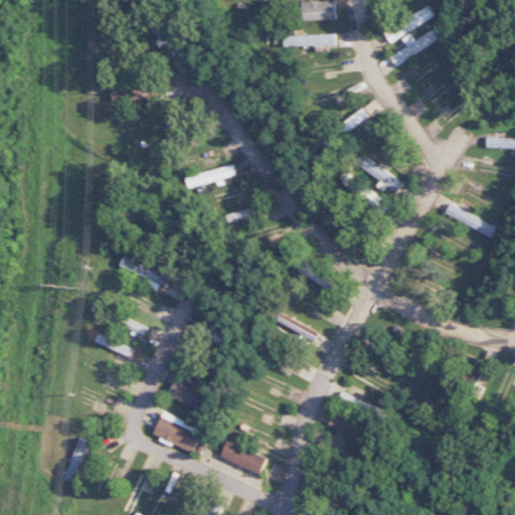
[(303,21),(336,20),(335,1),(303,2),(303,21)]
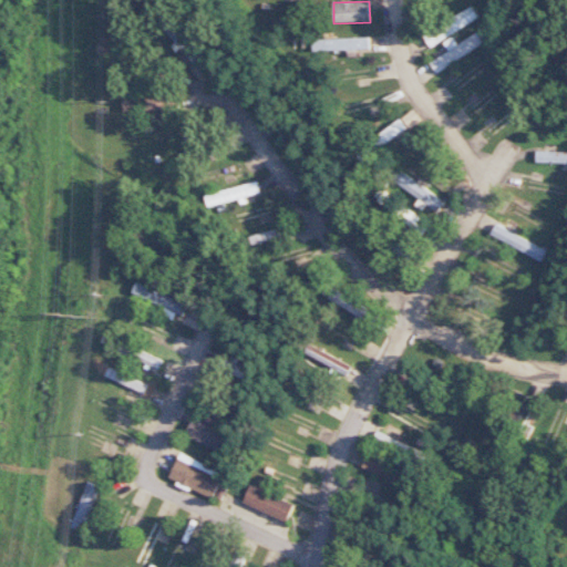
[(480,19),(473,7),(423,35),(430,47),(480,19)]
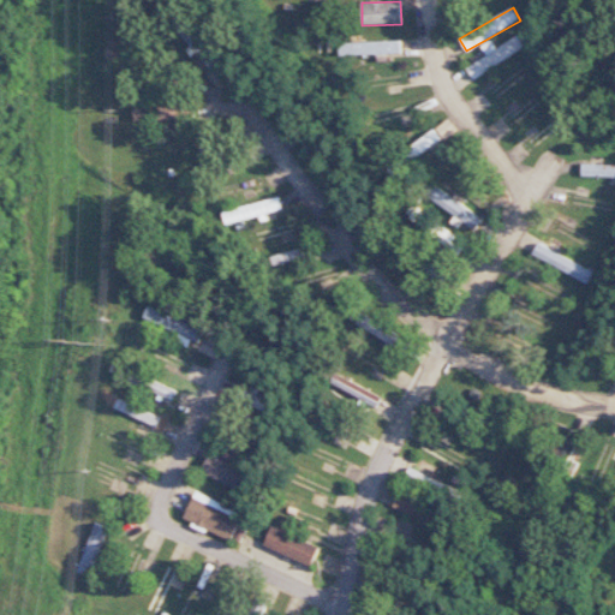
[(496,48),(491,40),(481,46),(487,55),(466,69),(472,78),(525,47),(518,35),(496,48)]
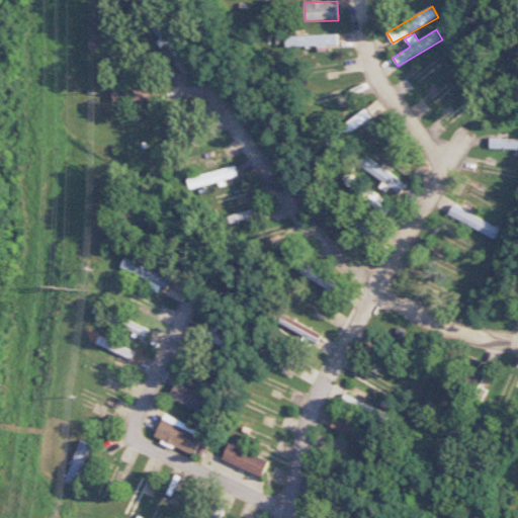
[(337,34),(286,36),(286,48),(338,46),(337,34)]
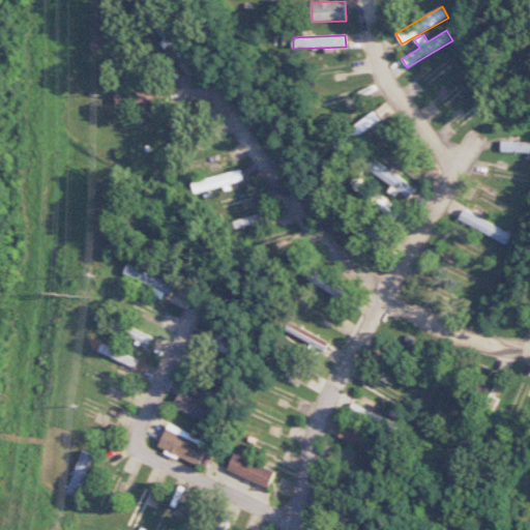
[(141,93),(141,104),(164,104),(164,92),(141,93)]
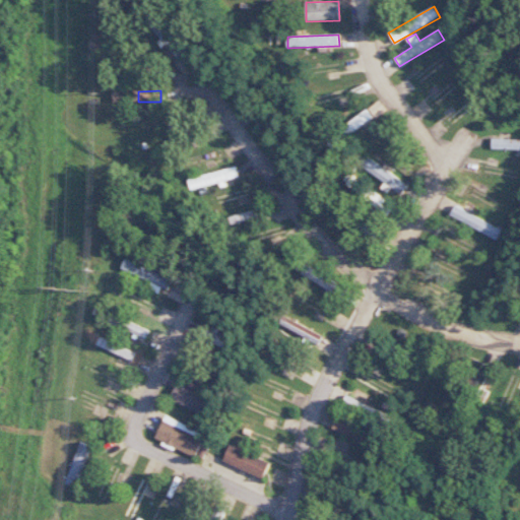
[(114,103),(129,102),(129,91),(113,91),(114,103)]
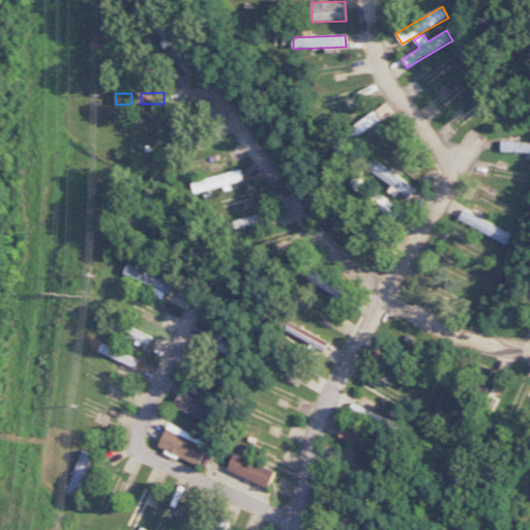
[(374,111),(381,120),(393,112),(386,102),(374,111)]
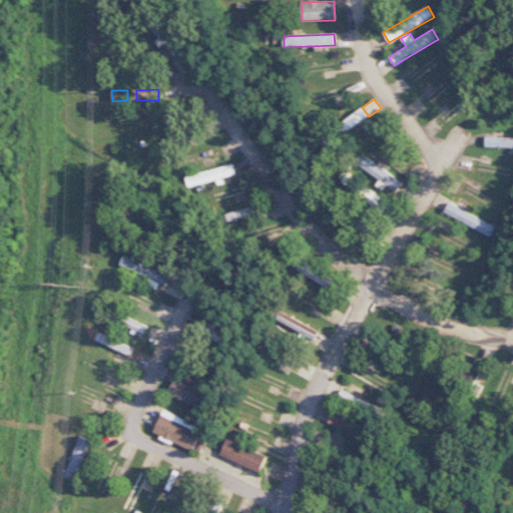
[(338,124),(344,133),(368,117),(362,108),(338,124)]
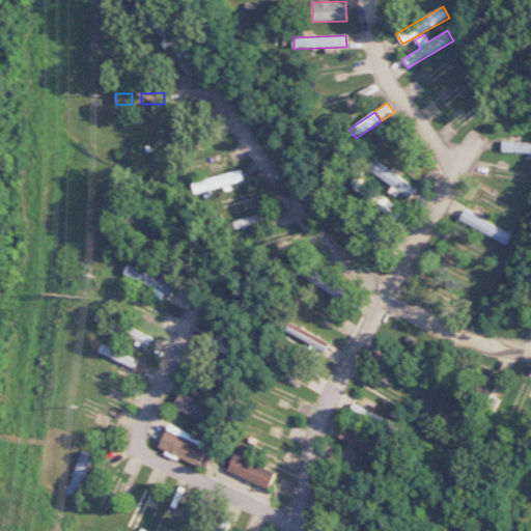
[(410,199),(417,190),(375,160),(368,168),(410,199)]
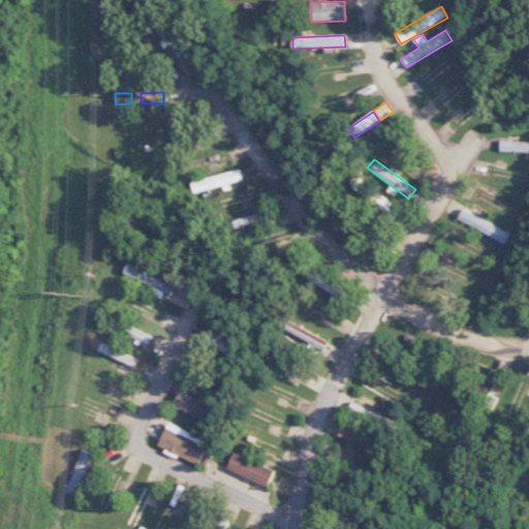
[(244,181),(242,170),(190,182),(192,192),(244,181)]
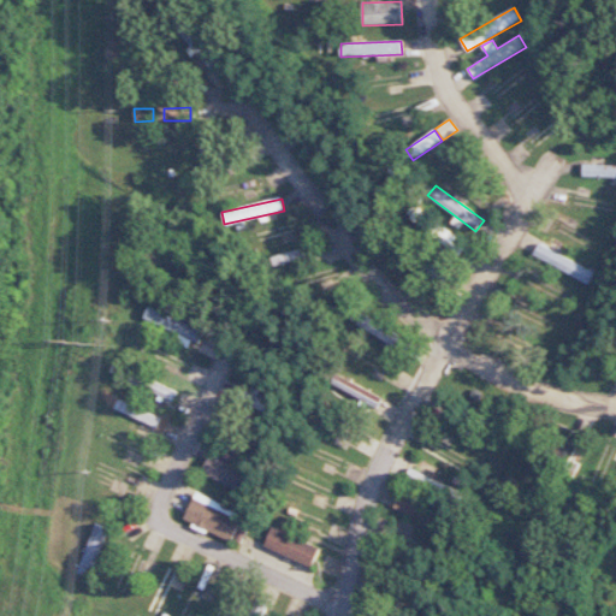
[(468,244),(418,209),(412,220),(461,255),(468,244)]
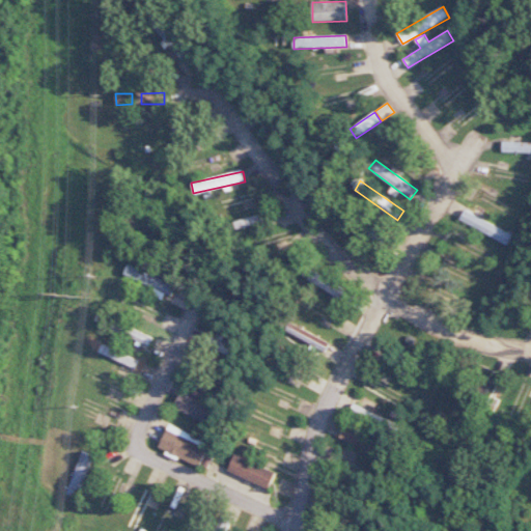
[(510,235),(464,211),(458,221),(505,246),(510,235)]
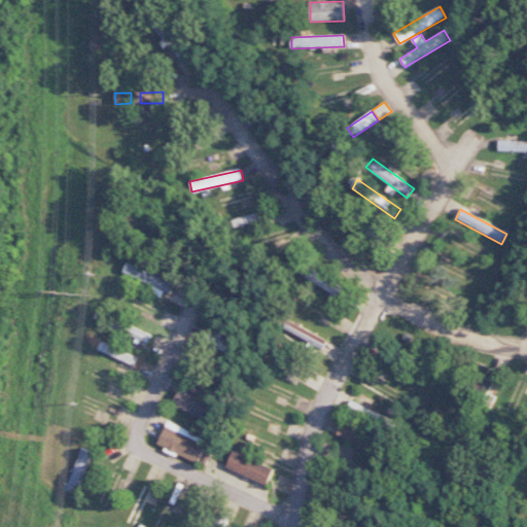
[(387,230),(349,212),(344,223),(382,241),(387,230)]
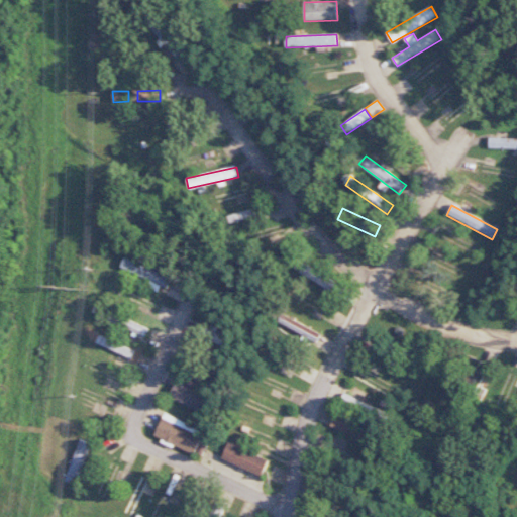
[(172,279),(125,257),(120,270),(161,289),(162,286),(168,289),(172,279)]
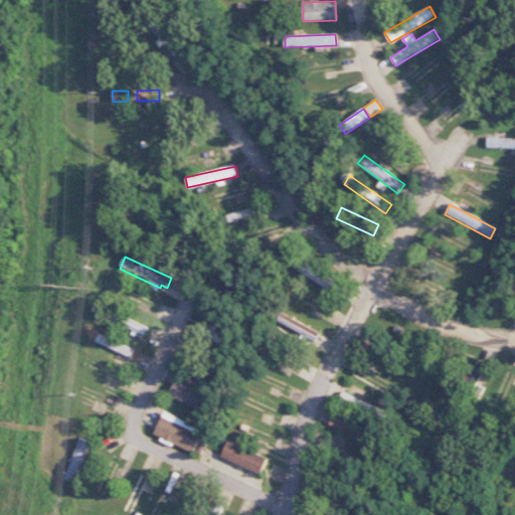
[(298,274),(334,291),(339,282),(302,265),(298,274)]
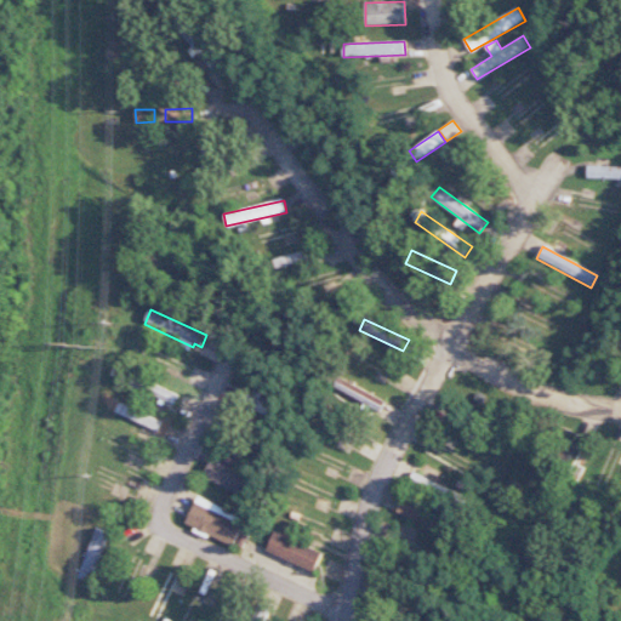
[(380,411),(385,400),(339,377),(332,388),(380,411)]
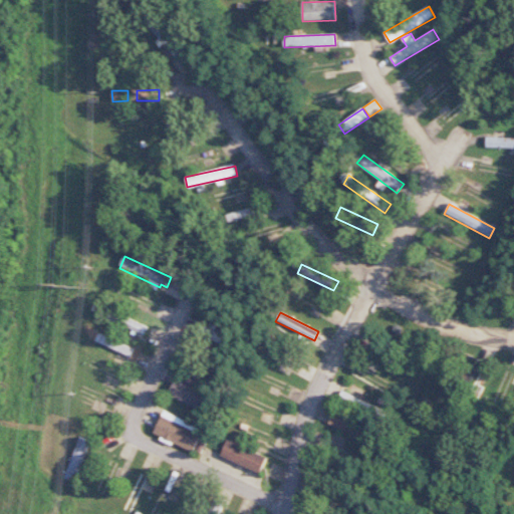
[(199,335),(222,340),(223,335),(216,333),(217,328),(202,324),(199,335)]
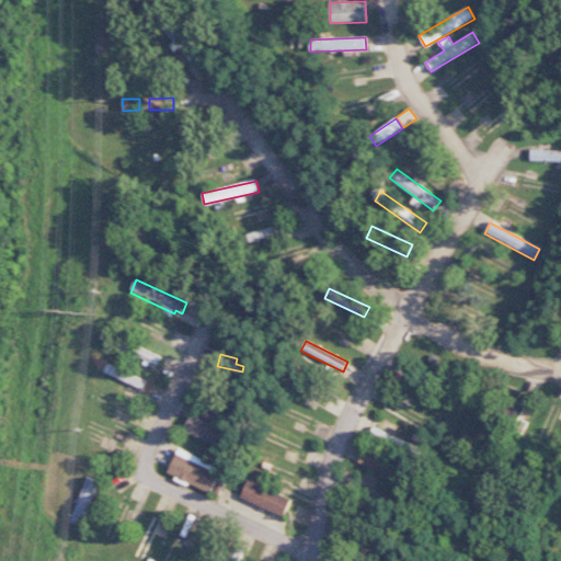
[(95,373),(148,391),(152,379),(100,361),(95,373)]
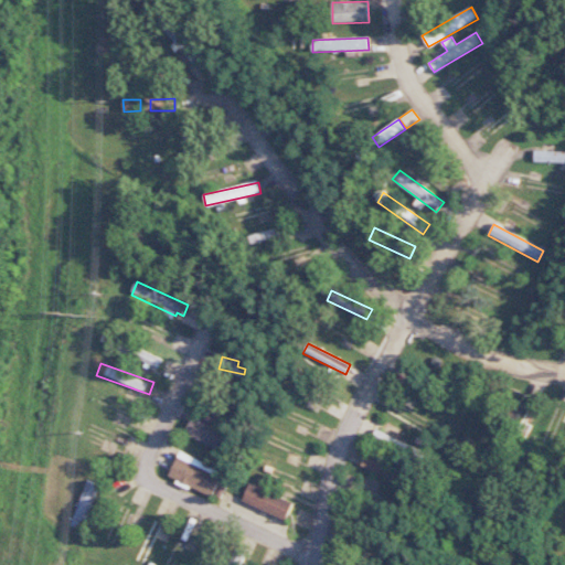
[(222,452),(231,434),(193,416),(184,435),(222,452)]
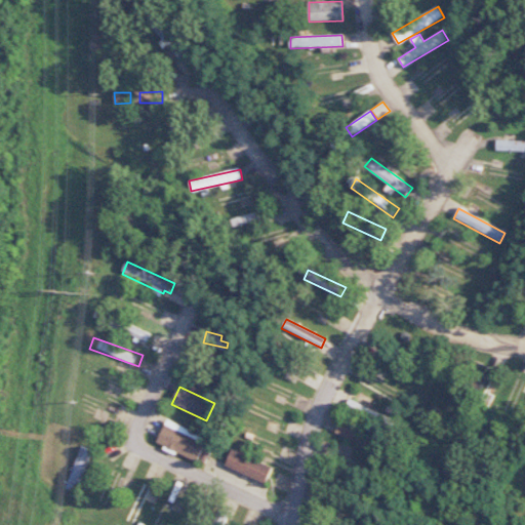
[(396,422),(351,399),(346,408),(391,432),(396,422)]
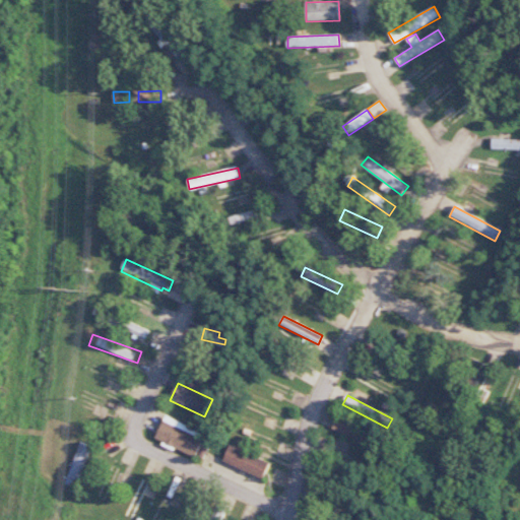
[(154,439),(194,457),(204,434),(165,415),(154,439)]
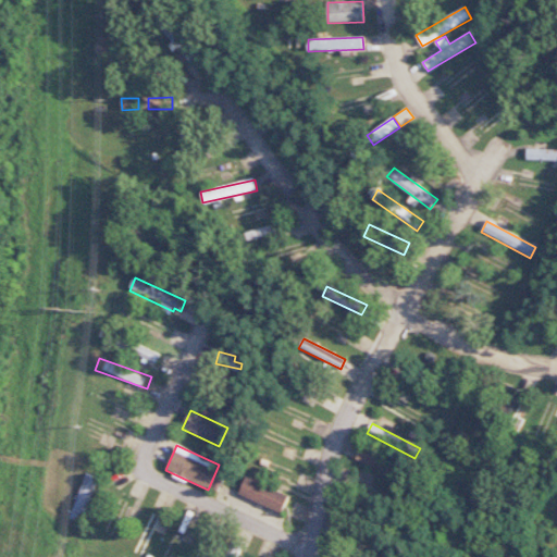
[(395,478),(400,467),(360,449),(355,459),(395,478)]
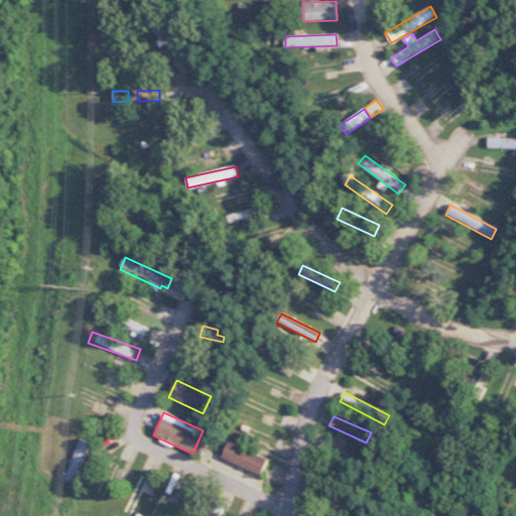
[(91,441),(81,437),(65,480),(75,484),(91,441)]
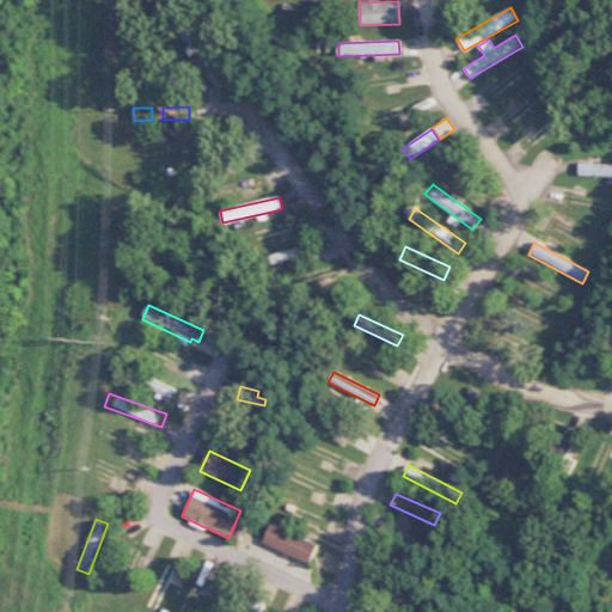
[(310,564),(318,544),(270,524),(262,544),(310,564)]
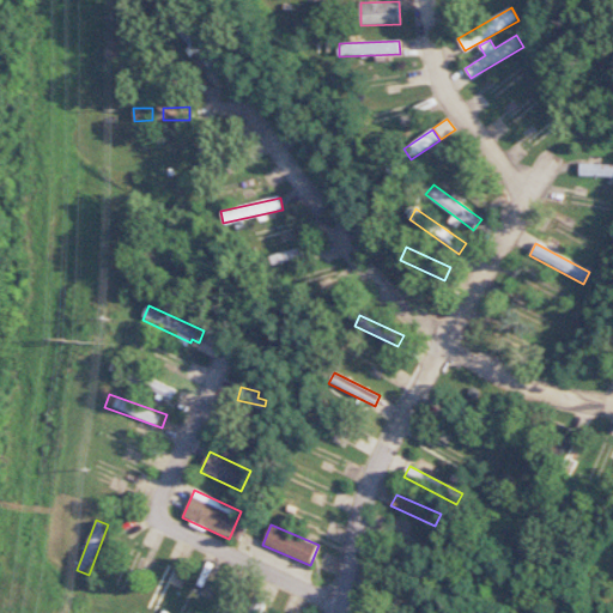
[(259,612),(265,601),(253,596),(244,612),(259,612)]
